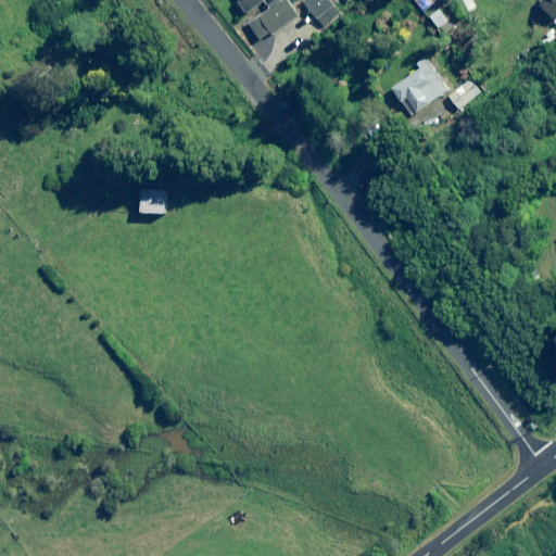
[(239,0),(234,4),(241,16),(262,2),(265,7),(275,0),(239,0)]
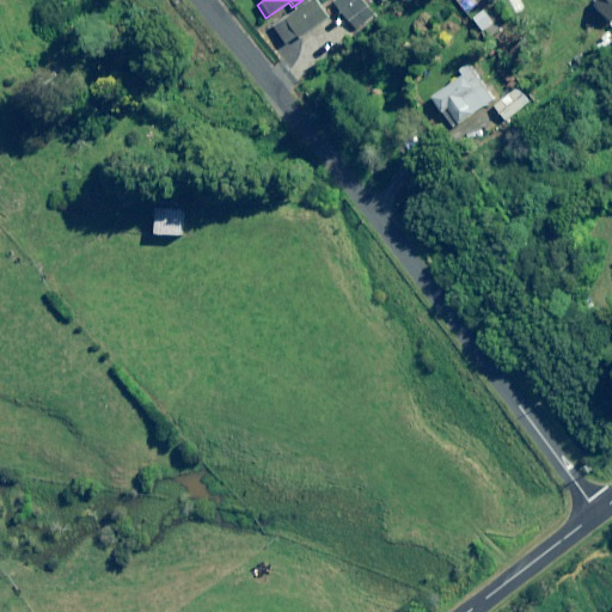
[(319,0),(314,0),(285,19),(298,41),(331,19),(319,0)]
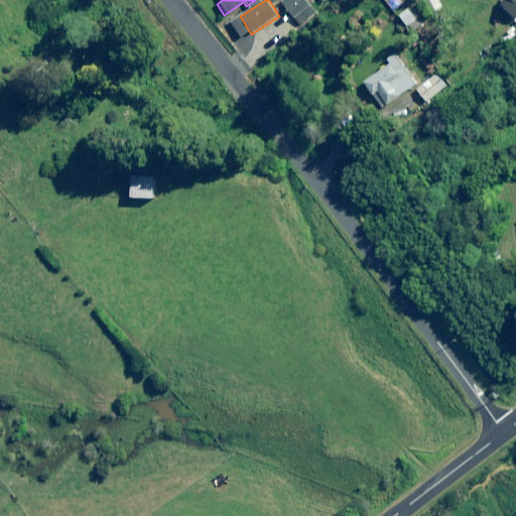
[(315,10),(306,0),(284,0),(282,2),(298,23),(315,10)]
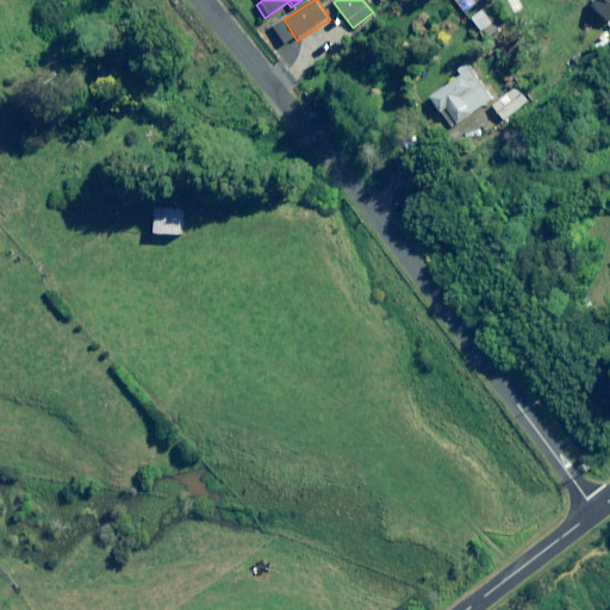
[(609,20),(609,0),(596,0),(592,4),(609,23),(609,20)]
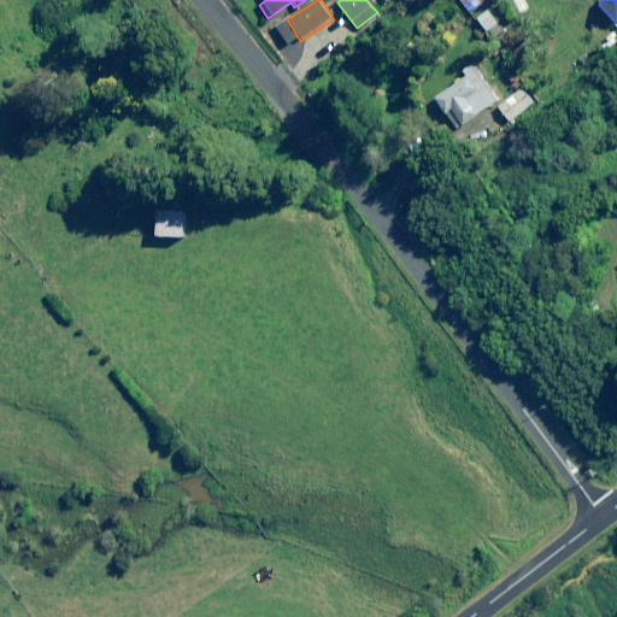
[(498,101),(472,65),(464,71),(469,77),(436,99),(458,129),(498,101)]
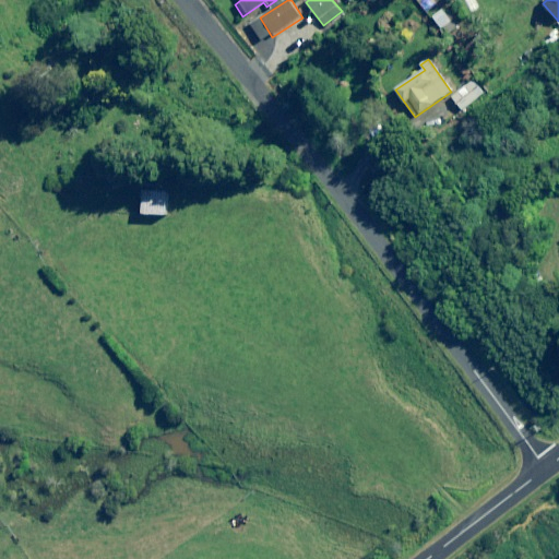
[(483,94),(472,81),(451,97),(462,110),(483,94)]
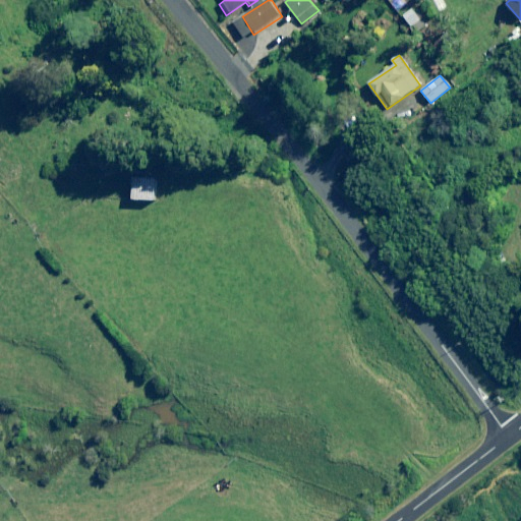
[(157,179),(134,178),(133,200),(156,201),(157,179)]
